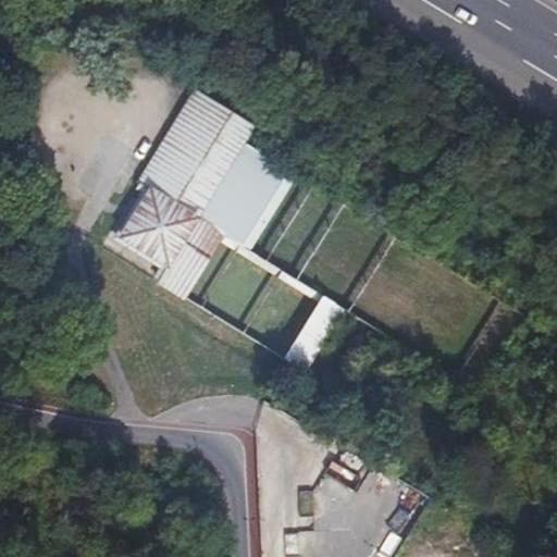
[(250,123),(193,87),(136,181),(146,187),(118,233),(165,262),(194,215),(245,134),(250,123)]
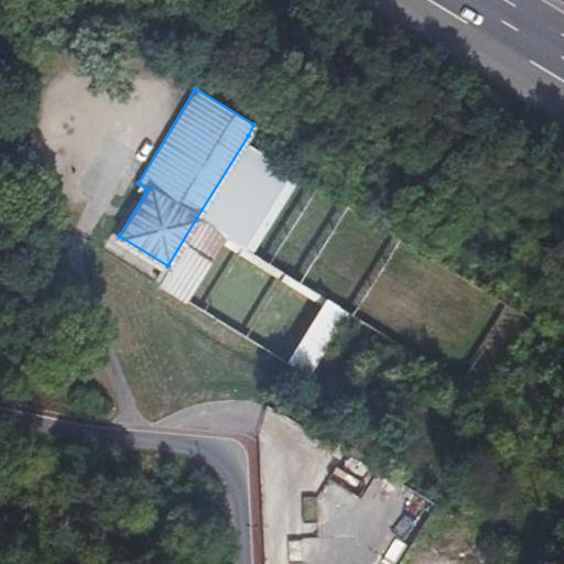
[(248,136),(196,218),(224,235),(246,248),(296,165),(248,136)]
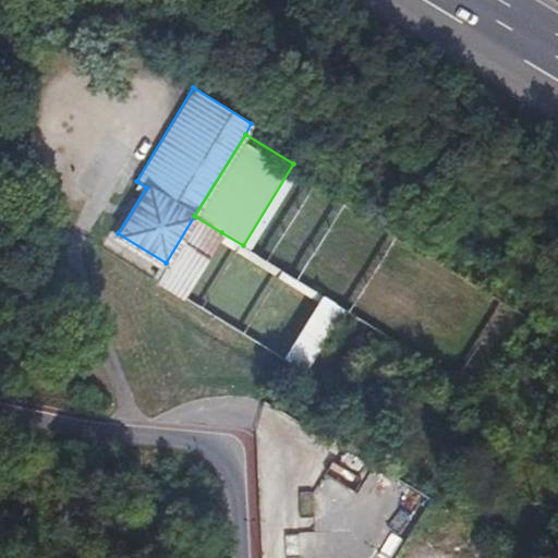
[(221,232),(194,216),(166,263),(157,278),(184,295),(221,232)]
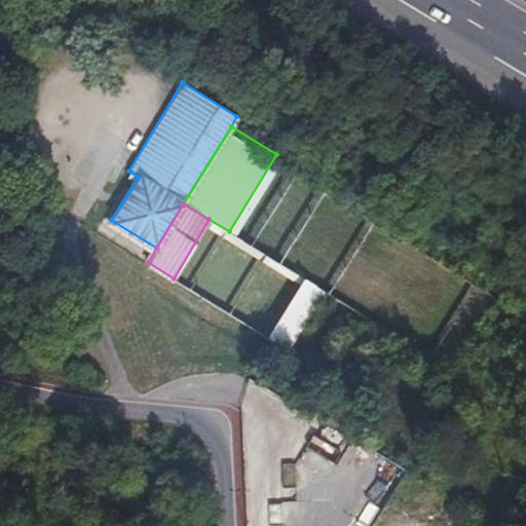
[(324,290),(303,277),(268,336),(288,347),(324,290)]
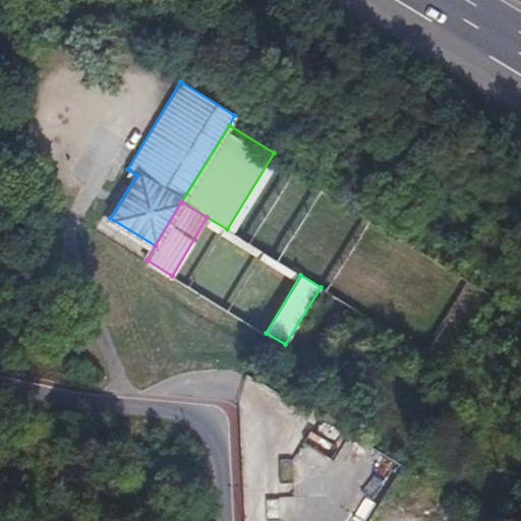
[(352,465),(373,474),(380,460),(358,451),(352,465)]
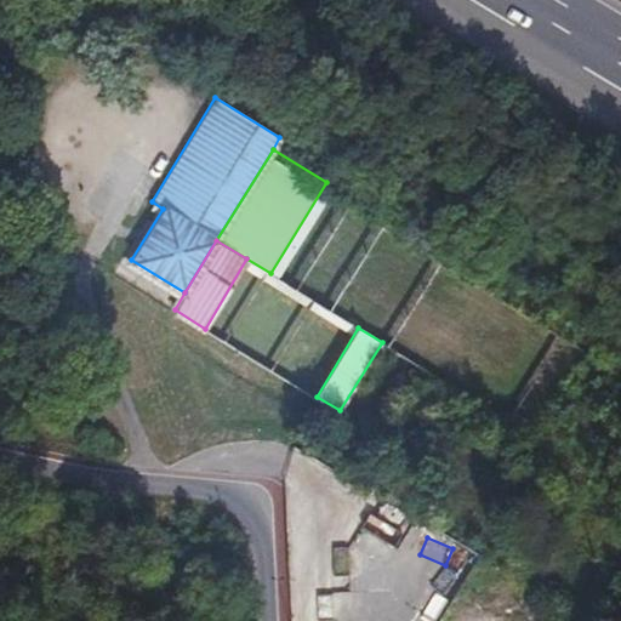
[(330,593),(332,620),(362,620),(360,591),(330,593)]
